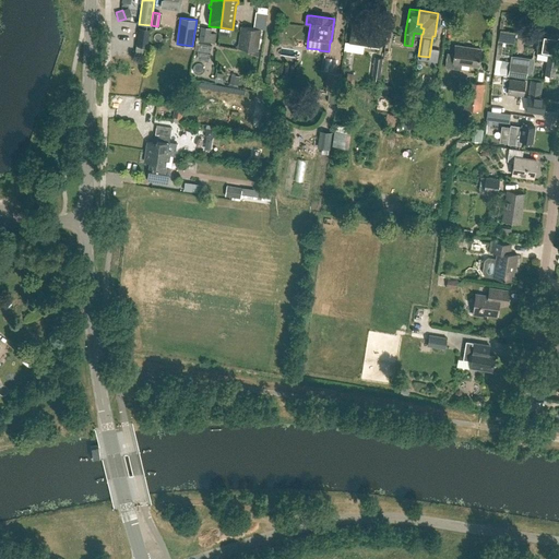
[(380,46),(382,30),(352,25),(349,42),(380,46)]
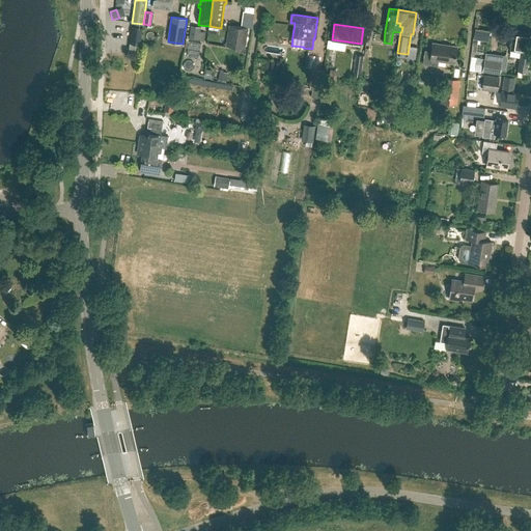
[(200,31),(201,27),(191,25),(189,37),(203,39),(204,32),(200,31)]
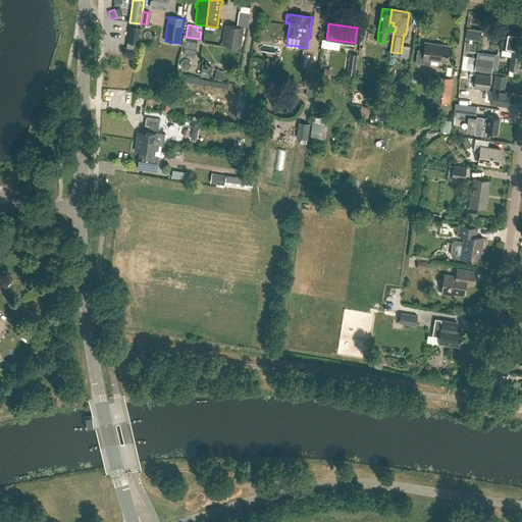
[(241,47),(244,27),(226,24),(225,24),(221,45),(241,47)]
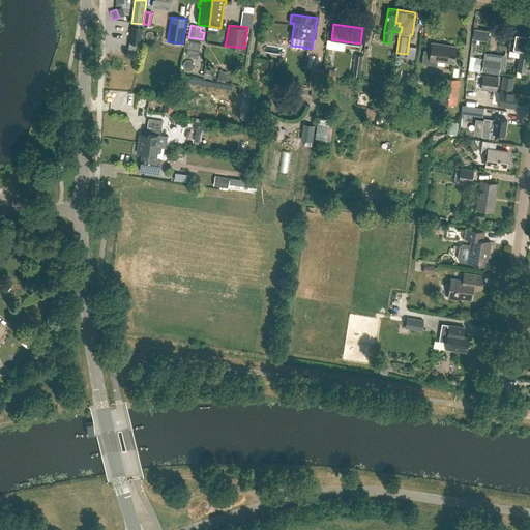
[(127,53),(138,54),(142,28),(131,27),(127,53)]
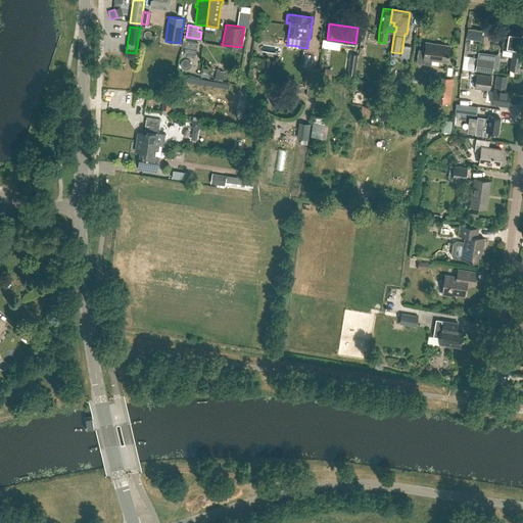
[(484,36),(485,29),(471,27),(470,41),(474,42),(475,34),(484,36)]
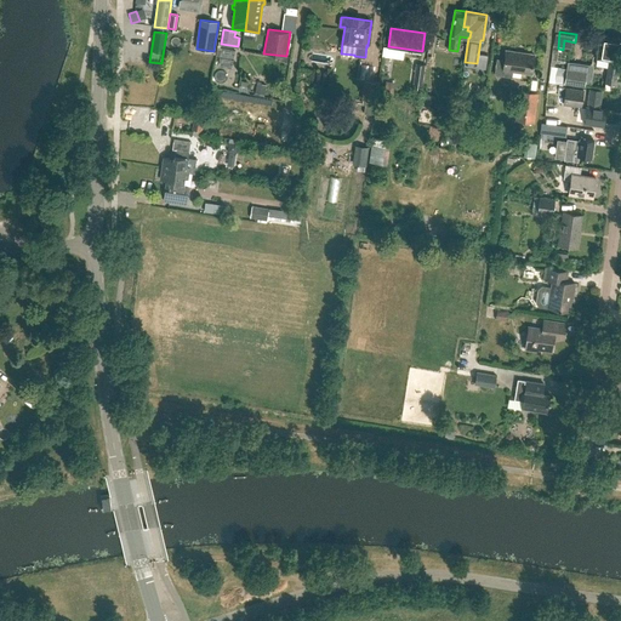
[(620,61),(620,53),(620,38),(600,35),(597,64),(598,66),(608,67),(605,81),(615,83),(616,84),(620,61)]
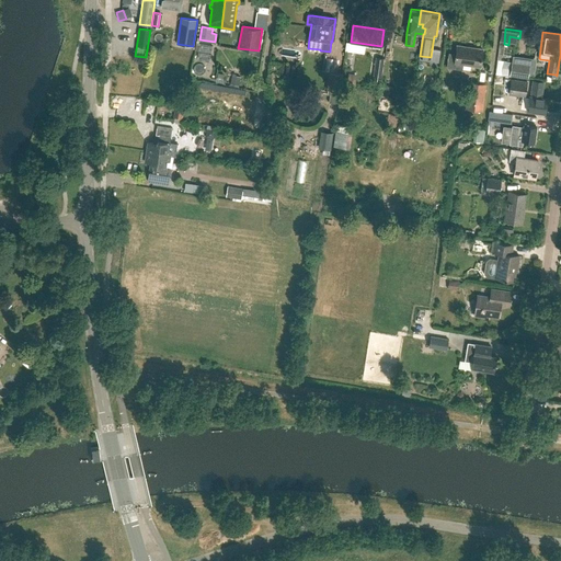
[(480,66),(483,48),(457,45),(456,55),(448,54),(447,67),(462,69),(464,64),(480,66)]
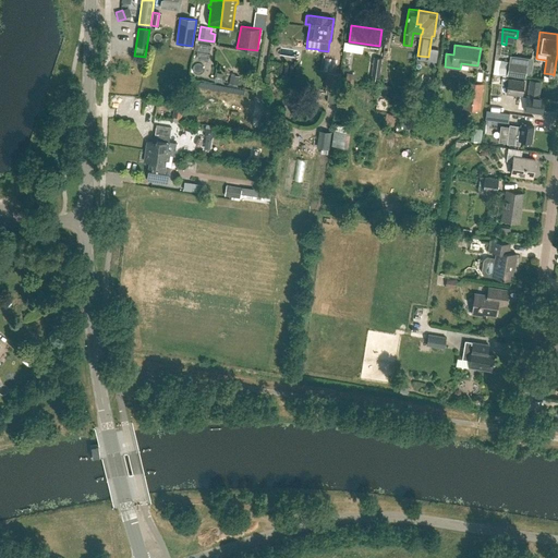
[(379,81),(380,74),(383,58),(374,57),(371,80),(379,81)]
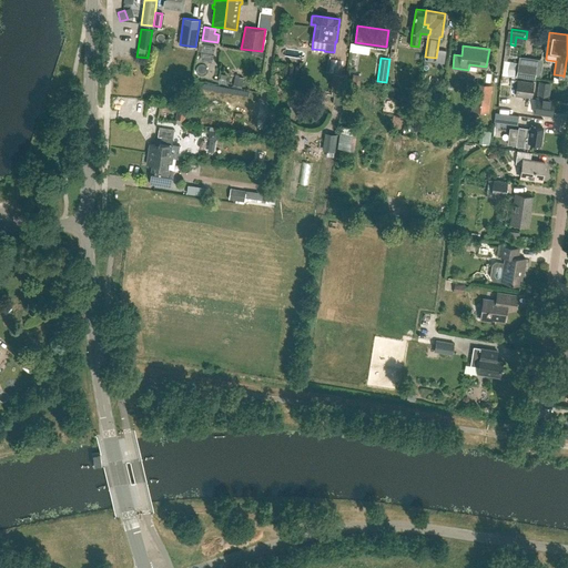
[(535,79),(537,66),(519,62),(517,75),(535,79)]
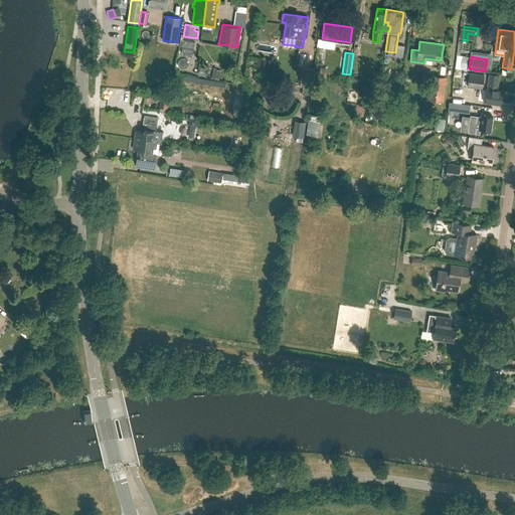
[(314,68),(303,66),(300,82),(302,82),(300,94),(310,95),(314,68)]
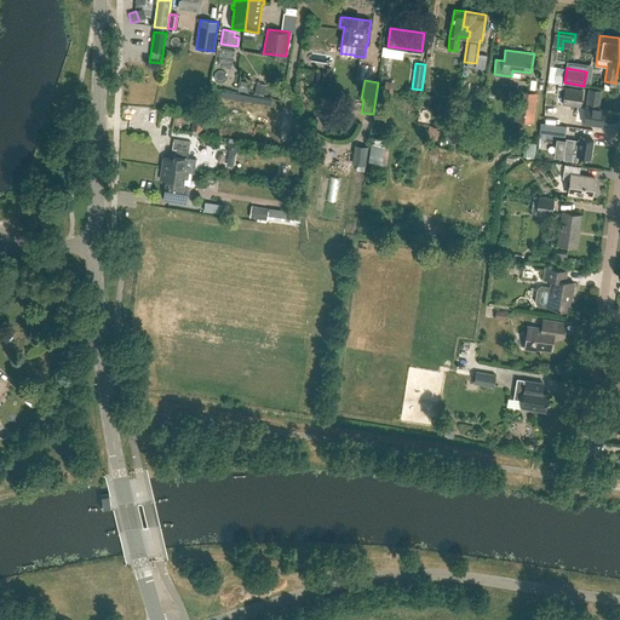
[(580,108),(584,90),(564,87),(562,104),(580,108)]
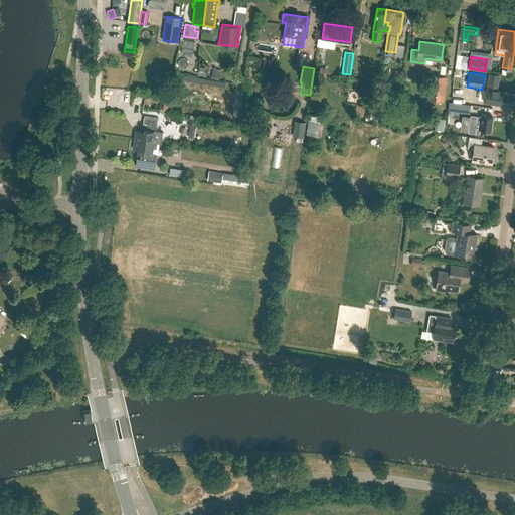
[(443,102),(446,76),(432,74),(427,100),(443,102)]
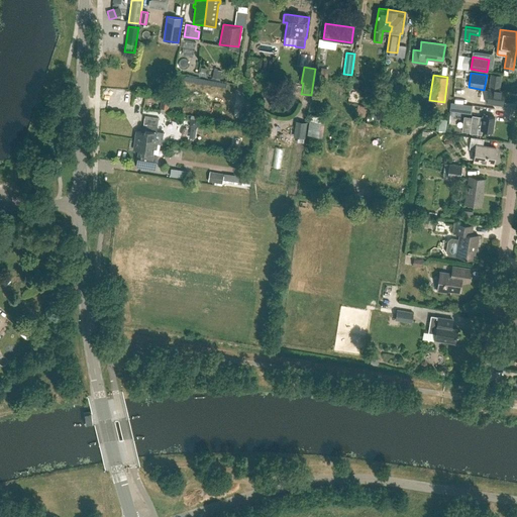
[(503,103),(505,91),(499,90),(501,79),(491,78),(490,89),(488,89),(487,100),(503,103)]
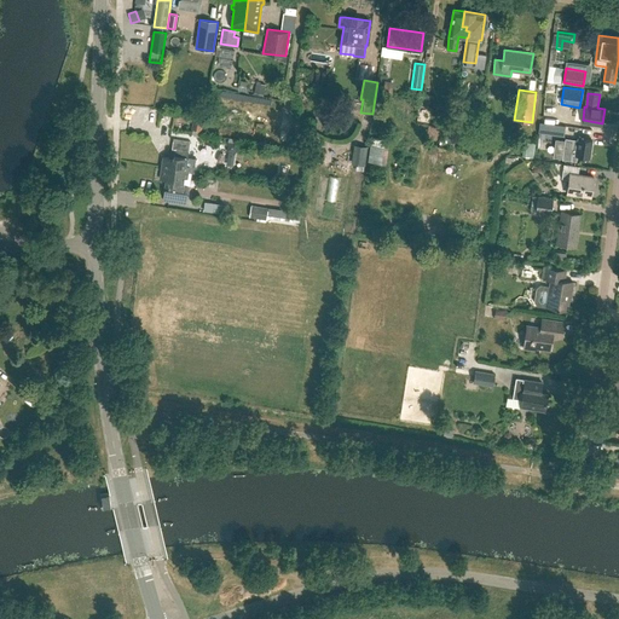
[(194,117),(191,129),(201,131),(202,119),(194,117)]
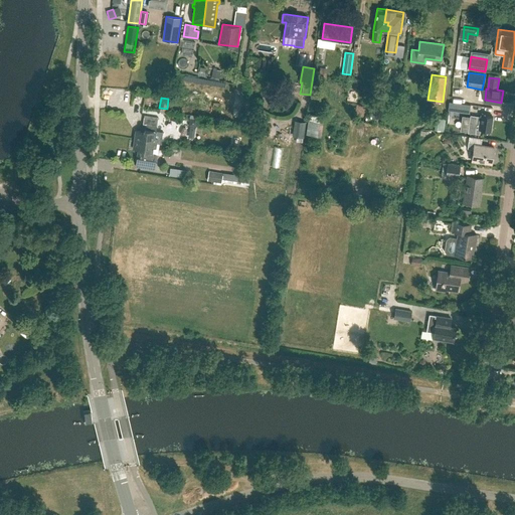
[(469,114),(471,105),(449,103),(448,111),(469,114)]
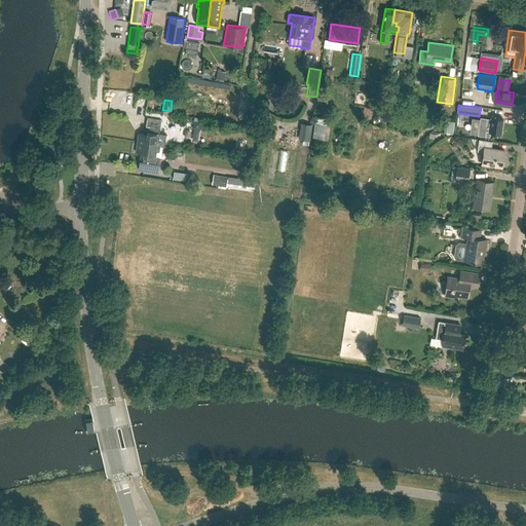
[(501,134),(503,118),(492,116),(491,119),(481,117),(480,122),(479,129),(478,135),(490,137),(490,132),(501,134)]
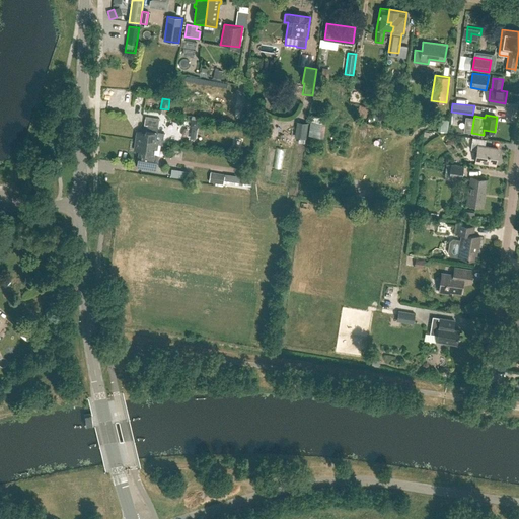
[(323,137),(326,117),(312,116),(309,136),(323,137)]
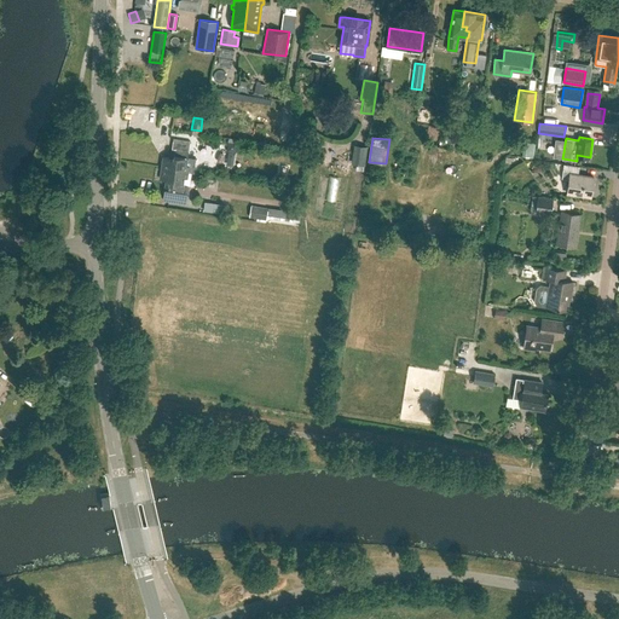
[(365,166),(368,146),(354,145),(352,165),(365,166)]
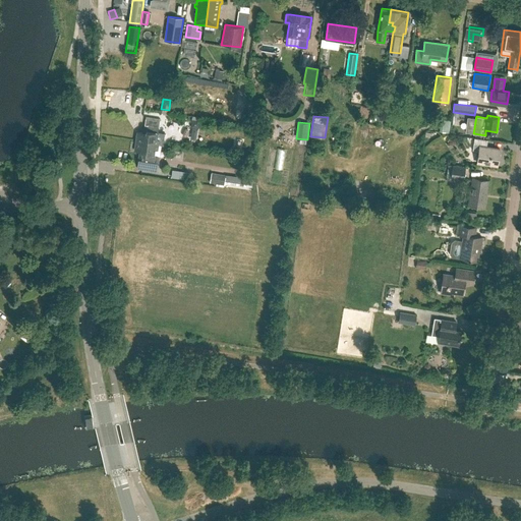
[(143,132),(137,131),(135,141),(158,145),(159,139),(157,139),(159,126),(145,124),(143,132)]
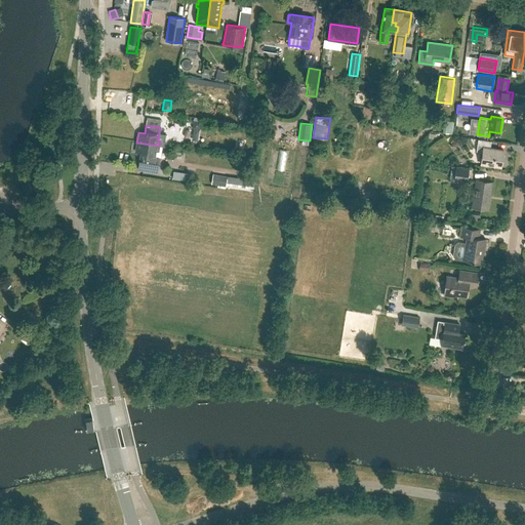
[(501,166),(505,150),(490,148),(491,140),(478,138),(477,151),(483,152),(481,163),(501,166)]
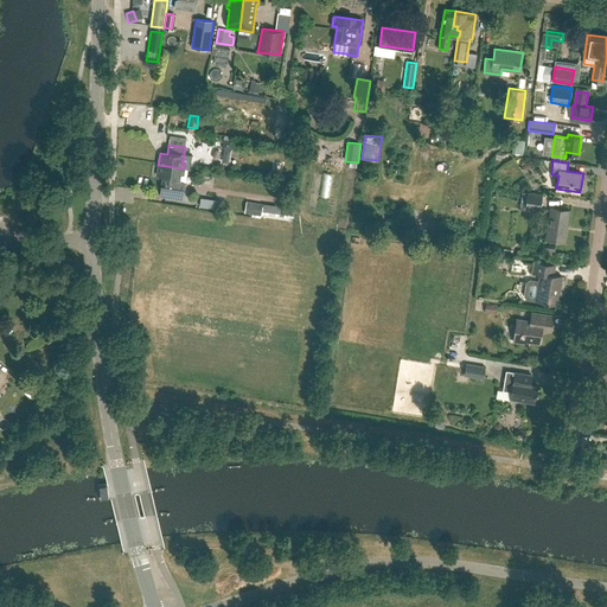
[(158,165),(157,176),(164,177),(161,185),(159,196),(183,199),(185,181),(179,180),(180,174),(184,174),(184,168),(158,165)]
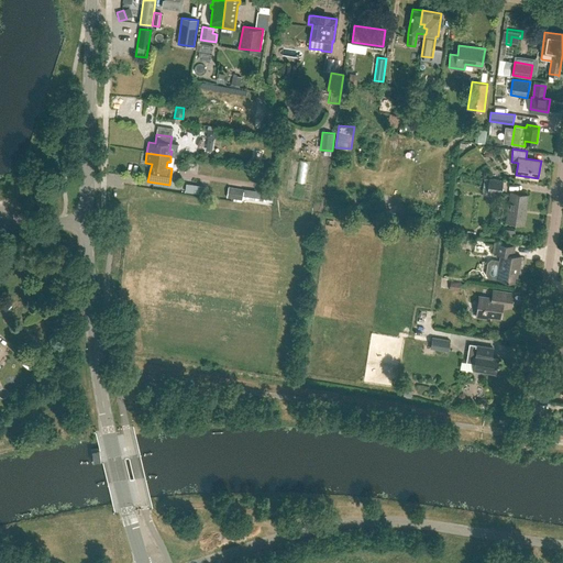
[(501,195),(504,180),(489,178),(487,192),(501,195)]
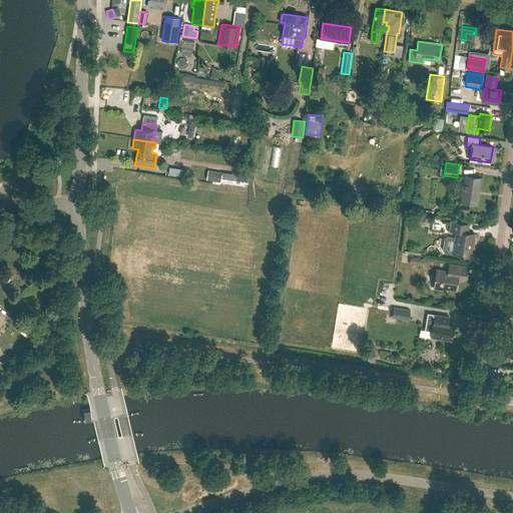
[(169,167),(167,176),(176,177),(177,169),(169,167)]
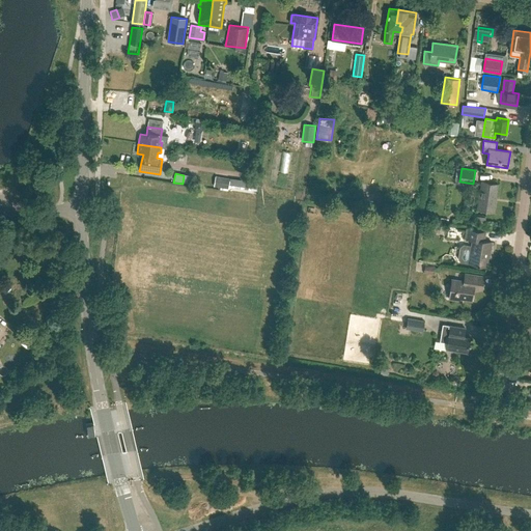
[(216,176),(214,187),(228,189),(230,182),(230,178),(216,176)]
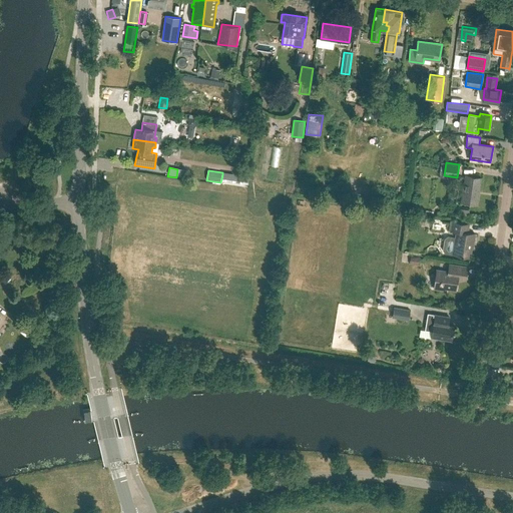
[(222,175),(221,178),(247,182),(248,176),(222,172),(222,175)]
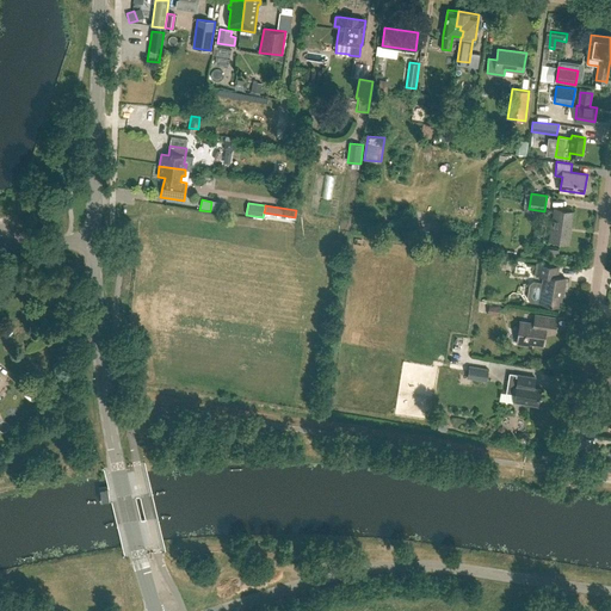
[(568,244),(573,211),(555,208),(550,240),(568,244)]
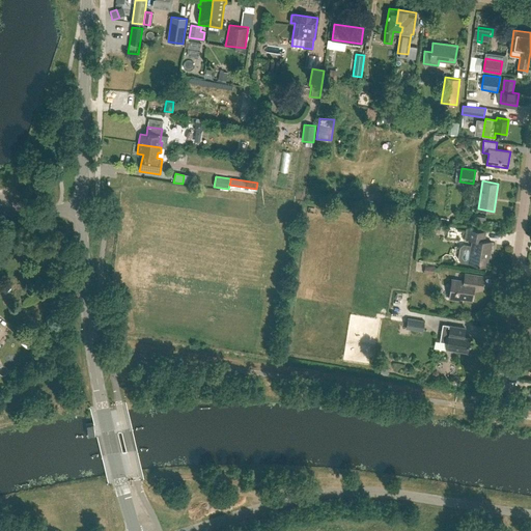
[(419,230),(440,232),(441,224),(421,220),(419,230)]
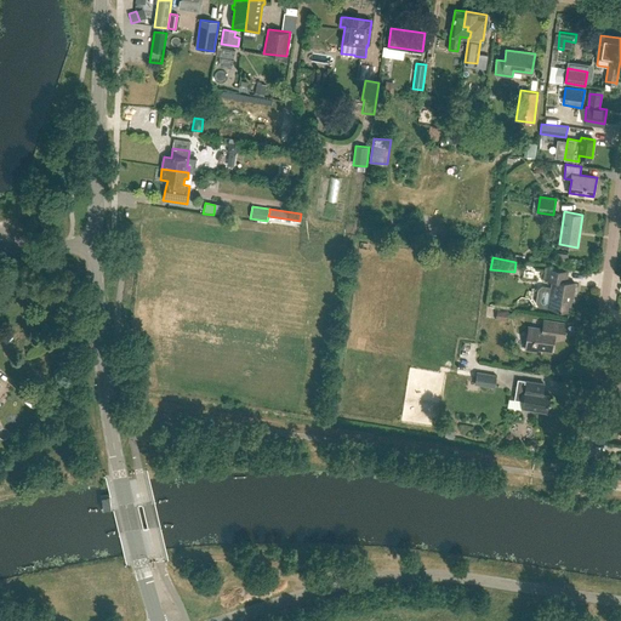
[(573,294),(575,283),(567,281),(568,271),(545,267),(543,278),(553,280),(552,289),(542,286),(540,289),(537,303),(540,306),(569,311),(571,294),(573,294)]
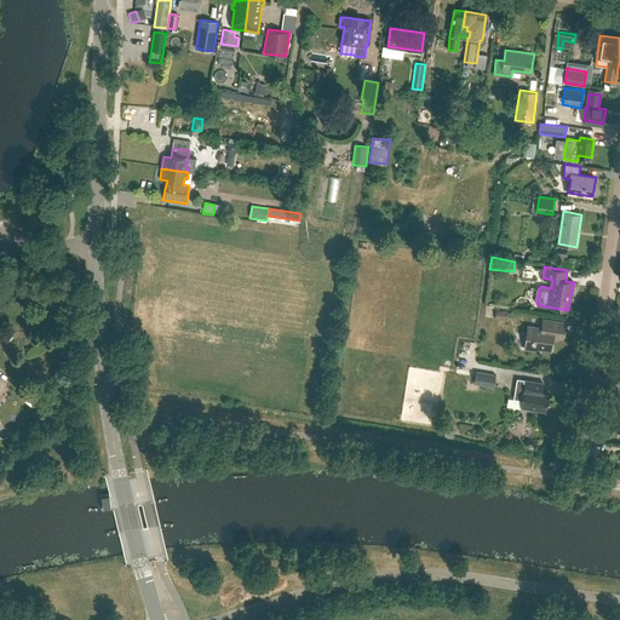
[(497,309),(495,320),(506,321),(507,311),(497,309)]
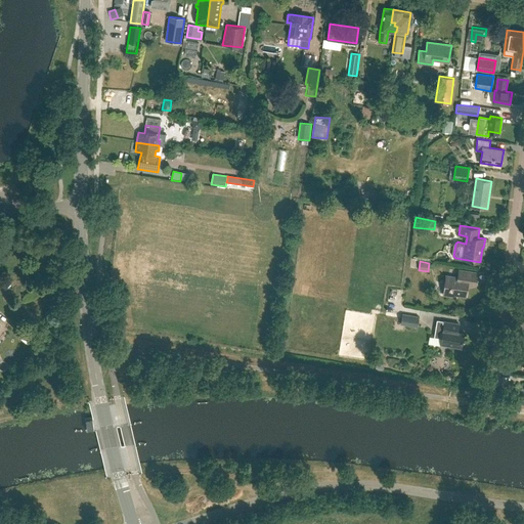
[(476,285),(478,272),(457,269),(456,276),(446,274),(443,295),(456,297),(456,294),(466,296),(468,284),(476,285)]
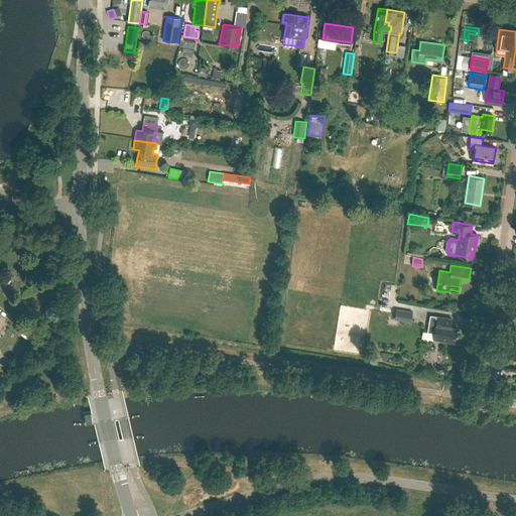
[(410,321),(412,311),(396,309),(394,319),(410,321)]
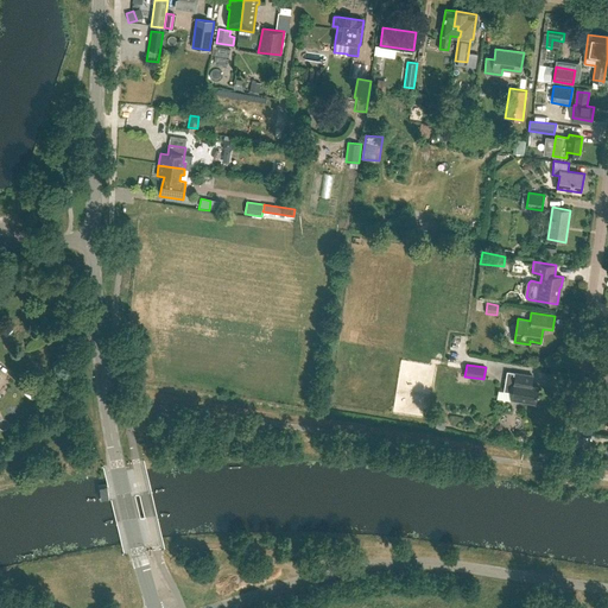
[(534,404),(538,387),(531,386),(532,375),(507,371),(504,391),(512,392),(511,399),(534,404)]
